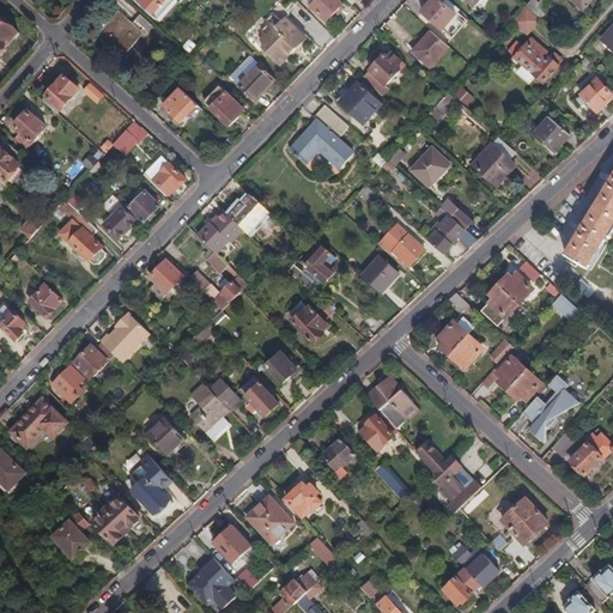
[(133,0),(158,22),(176,0),(180,2),(182,0),(133,0)]
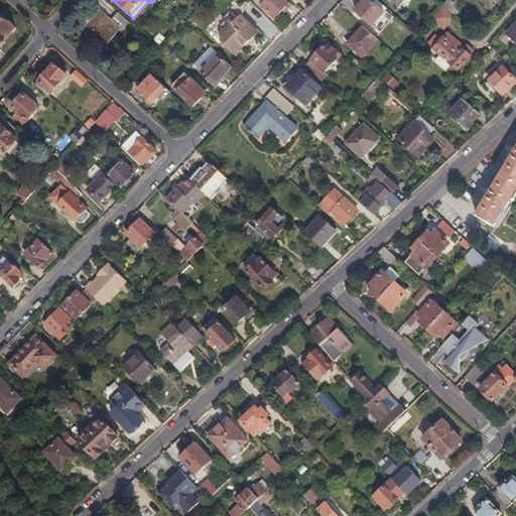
[(275,18),(288,4),(284,0),(268,0),(262,6),(275,18)]
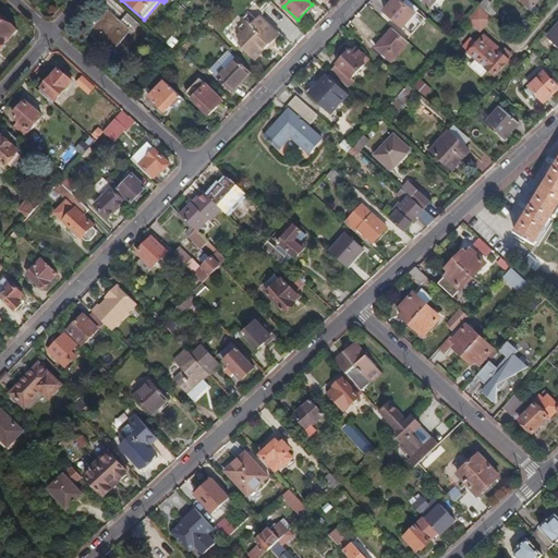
[(412,11),(400,0),(395,0),(385,12),(400,25),(412,11)]
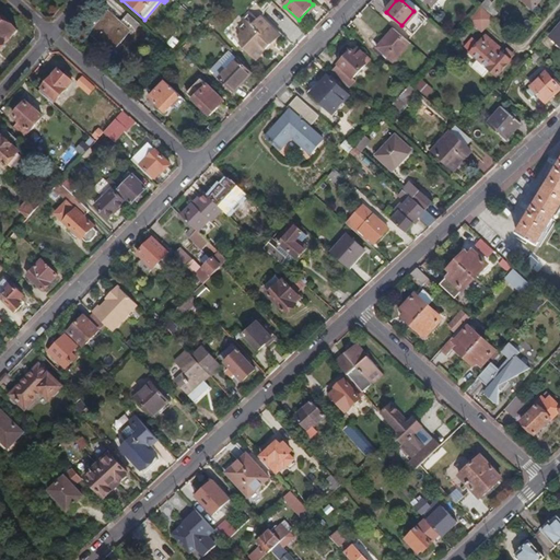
[(490,7),(492,4),(488,0),(486,0),(480,6),(486,11),(490,7)]
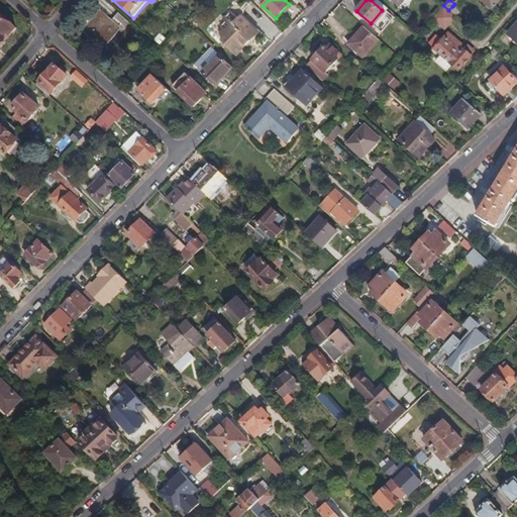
[(482,0),(493,9),(500,0),(482,0)]
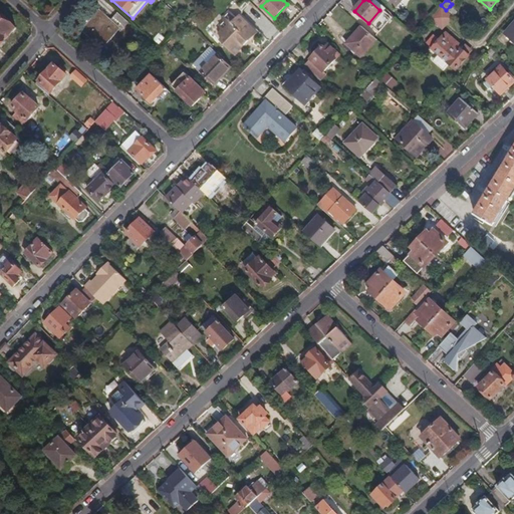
[(458,12),(450,6),(446,10),(454,17),(458,12)]
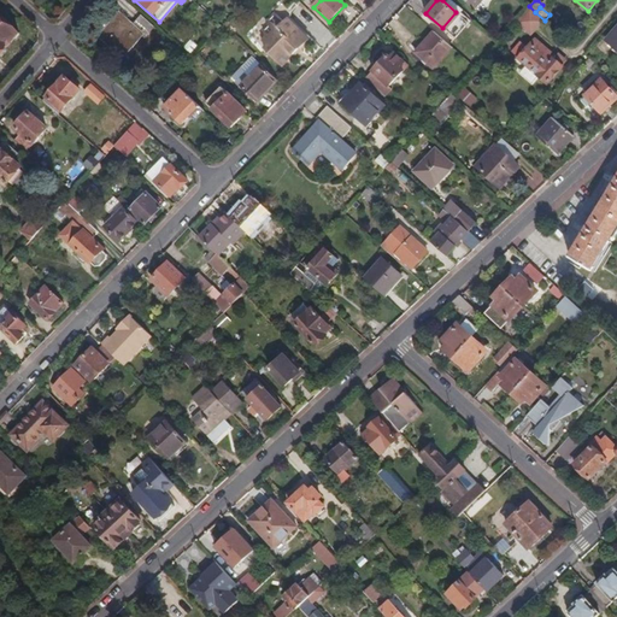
[(539,18),(527,9),(519,17),(532,27),(539,18)]
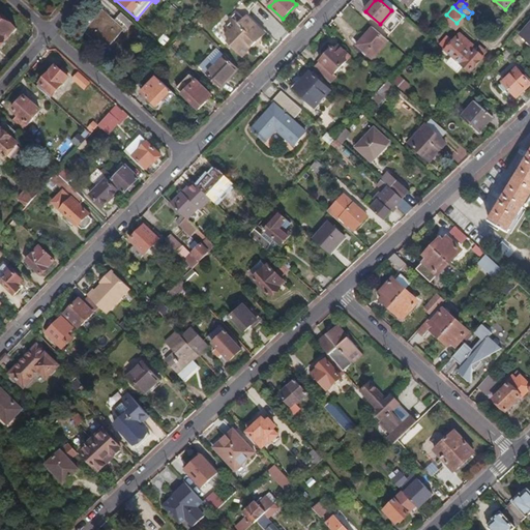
[(265,34),(246,16),(243,19),(236,11),(229,19),(232,22),(227,27),(229,33),(226,35),(230,39),(227,42),(242,57),(253,47),(252,45),(256,40),(257,42),(265,34)]
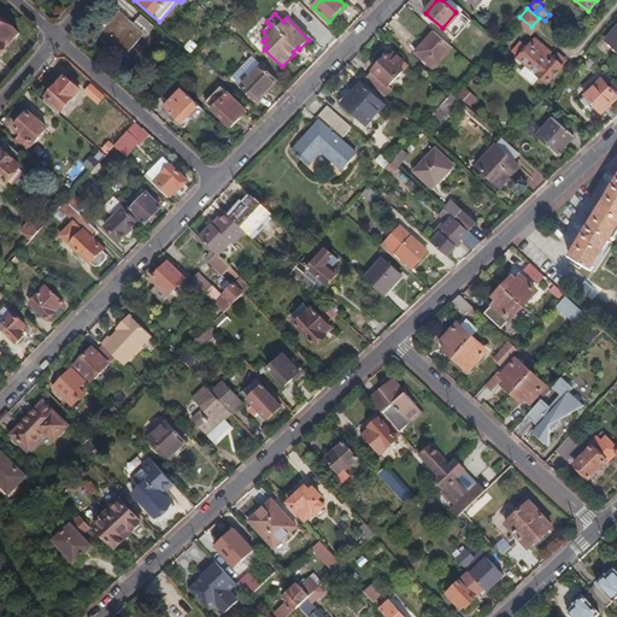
[(136,40),(141,34),(145,37),(154,27),(142,16),(133,25),(121,15),(101,37),(122,56),(130,47),(131,48),(139,41),(136,40)]
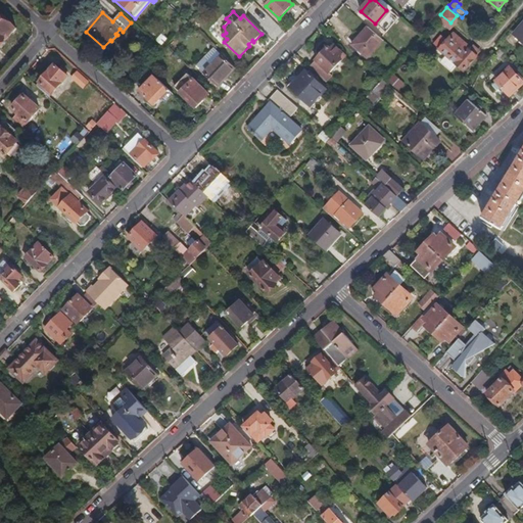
[(0,46),(15,29),(0,14),(0,46)]
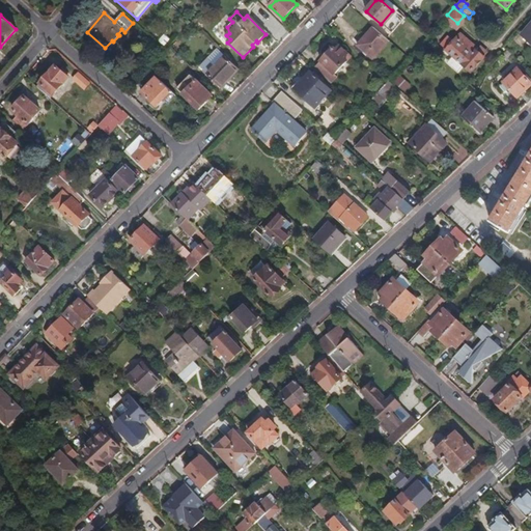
[(530,24),(522,35),(530,43),(530,24)]
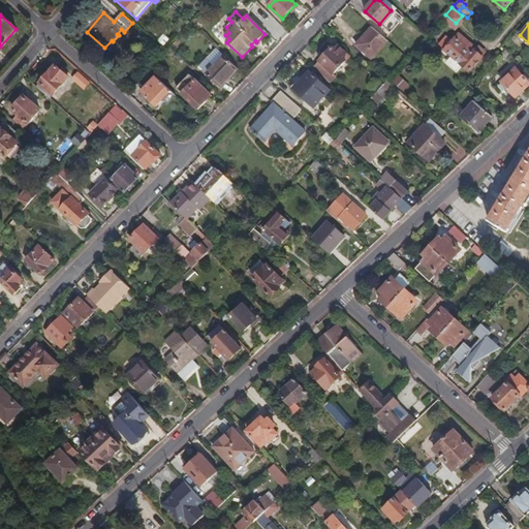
[(372,59),(387,40),(371,26),(355,44),(372,59)]
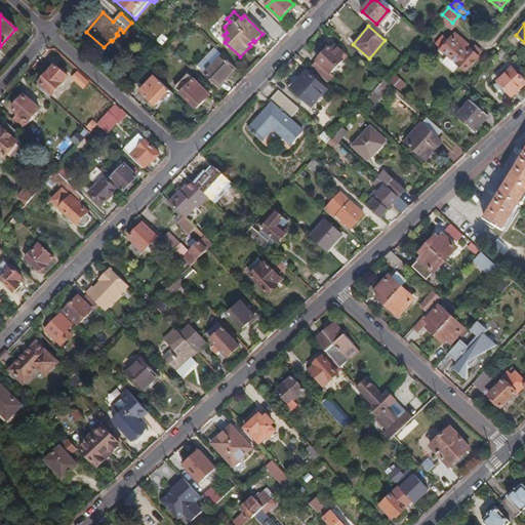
[(162,45),(167,40),(162,35),(157,40),(162,45)]
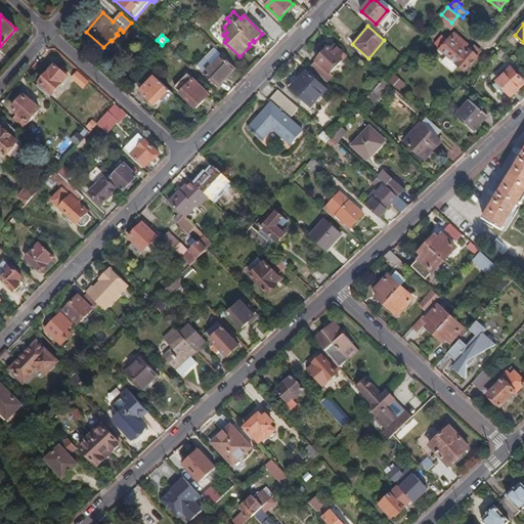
[(441,36),(434,45),(447,56),(444,60),(452,69),(456,63),(466,71),(477,57),(475,54),(477,52),(456,35),(453,40),(451,39),(448,42),(441,36)]
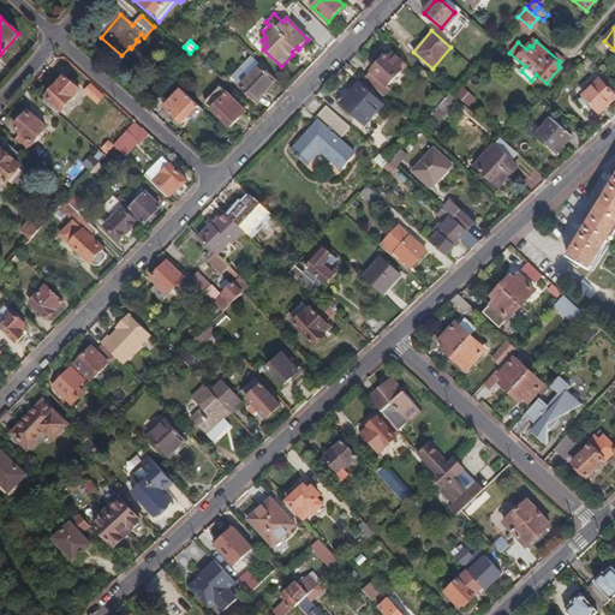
[(387,87),(401,71),(399,67),(402,63),(393,53),(388,58),(387,55),(363,79),(383,96),(389,89),(387,87)]
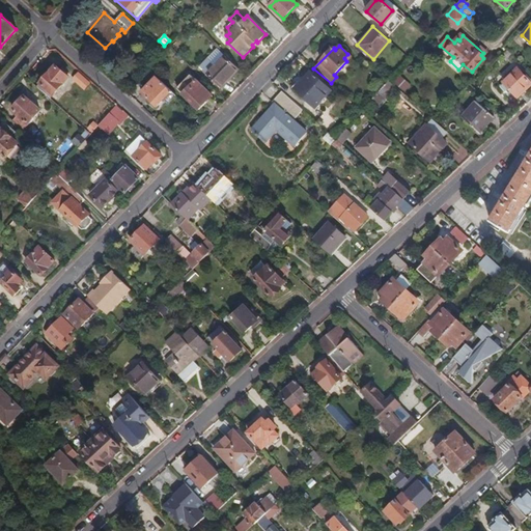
[(239,70),(218,49),(207,59),(215,66),(207,74),(221,87),(239,70)]
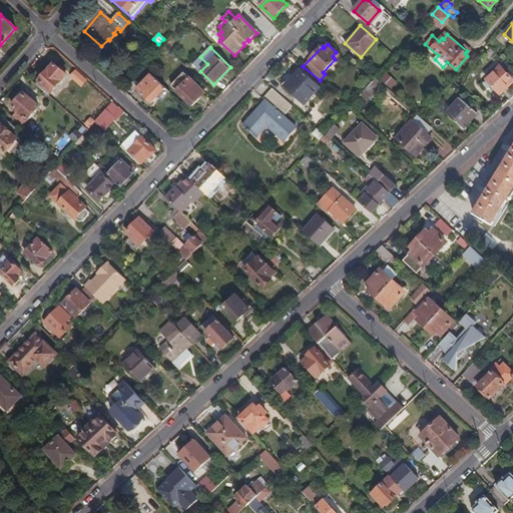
[(489,59),(494,53),(490,49),(484,54),(489,59)]
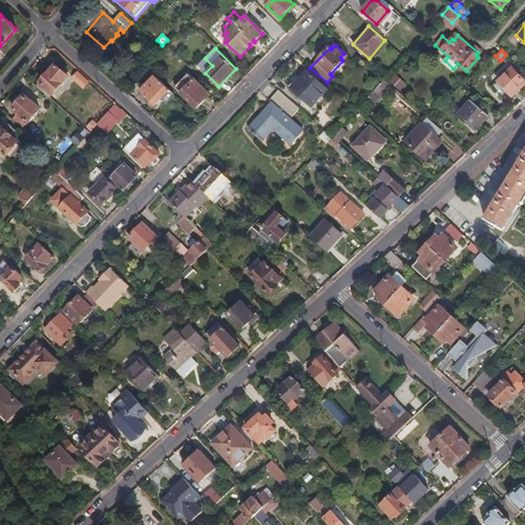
[(52,93),(68,76),(55,66),(40,82),(52,93)]
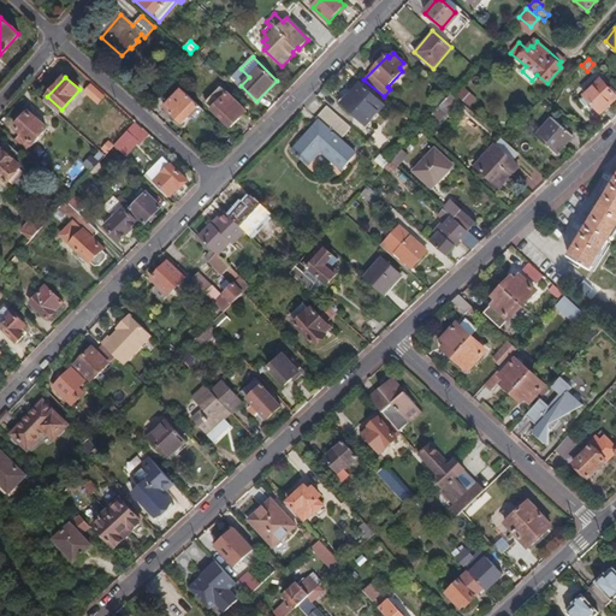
[(603,116),(615,100),(615,95),(599,82),(585,100),(603,116)]
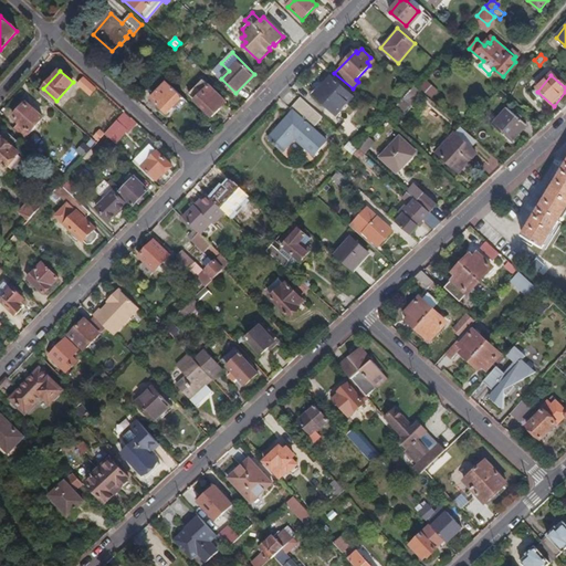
[(337,115),(354,96),(331,76),(321,87),(323,90),(316,97),(337,115)]
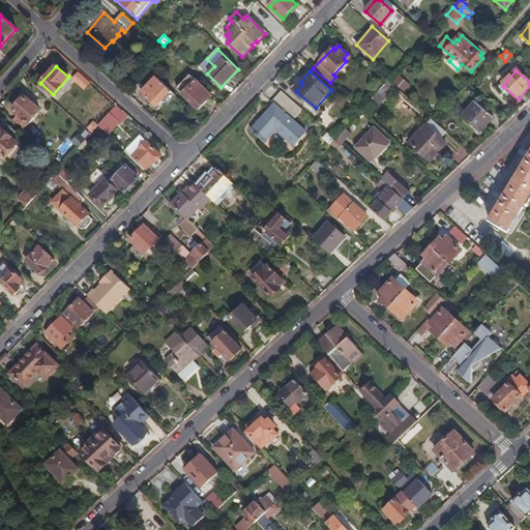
[(87,82),(77,72),(72,77),(83,87),(87,82)]
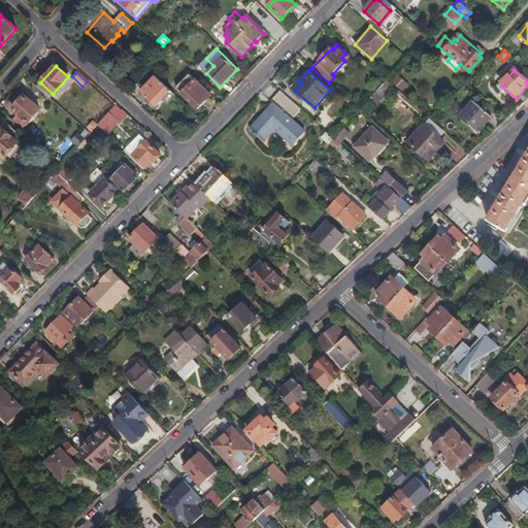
[(210,96),(188,75),(175,89),(197,109),(210,96)]
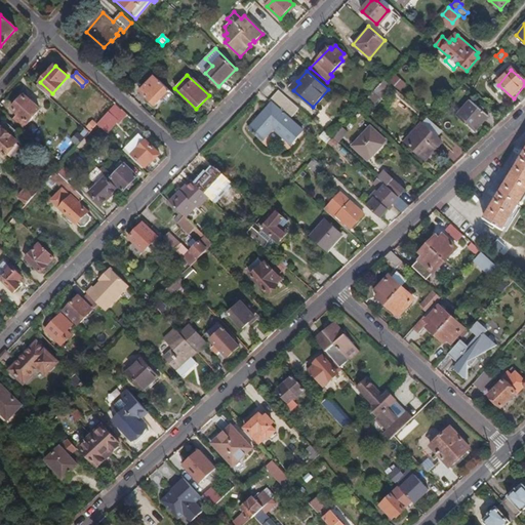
[(170,90),(155,76),(139,91),(155,106),(170,90)]
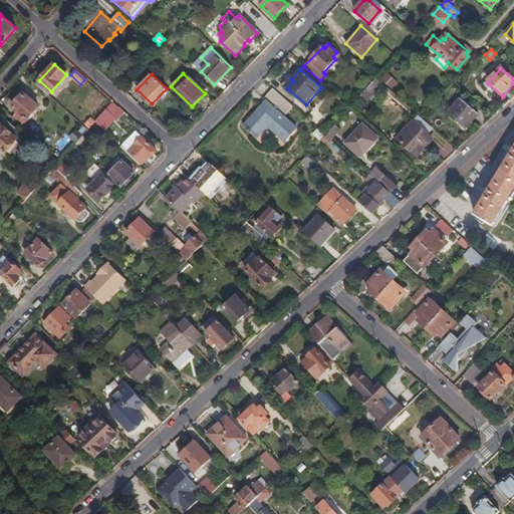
[(396,82),(387,74),(380,81),(382,84),(390,89),(396,82)]
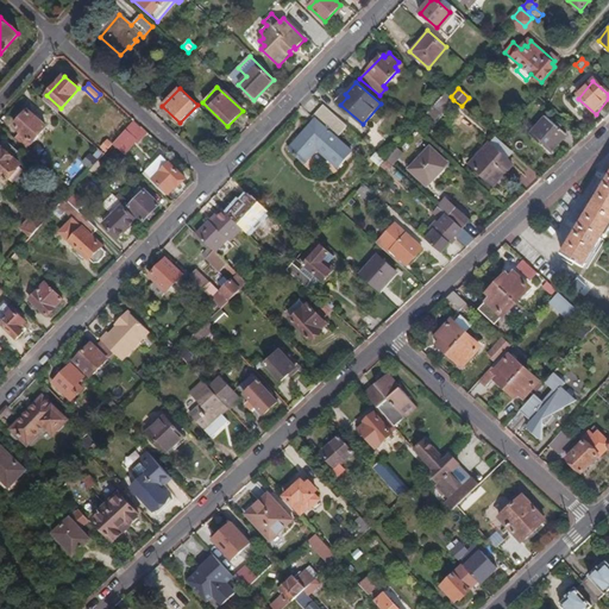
[(439,117),(453,100),(451,96),(446,93),(431,110),(439,117)]
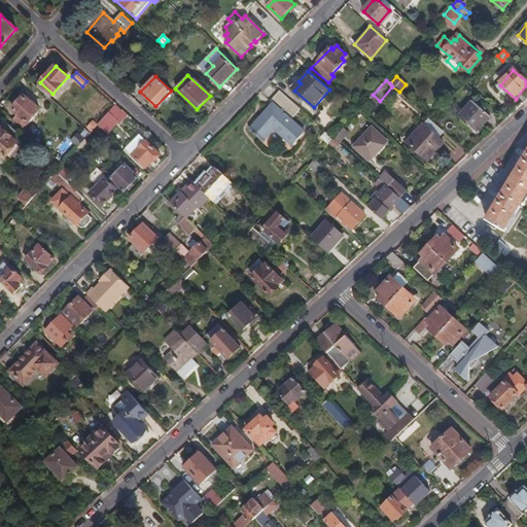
[(53,94),(40,82),(37,86),(49,98),(53,94)]
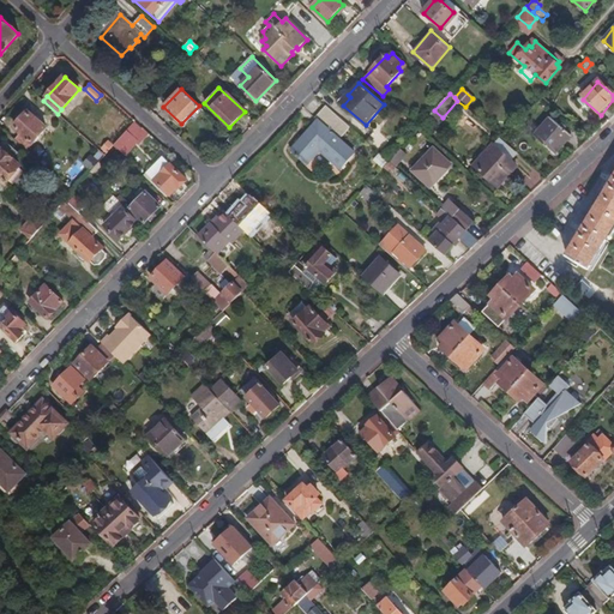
[(356,155),(339,139),(350,127),(326,106),(314,119),(318,122),(290,152),(305,166),(320,149),(342,170),(356,155)]
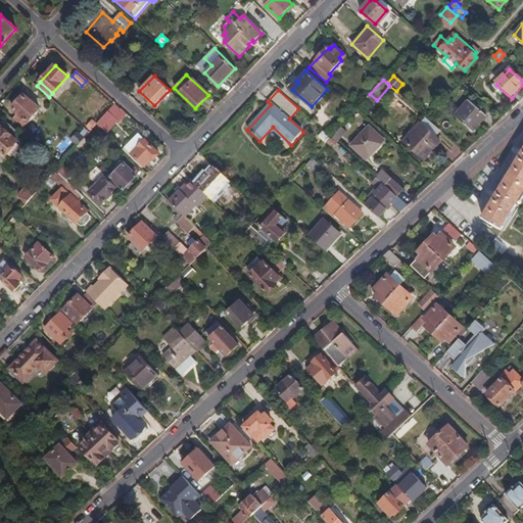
[(365,113),(377,100),(370,94),(358,107),(365,113)]
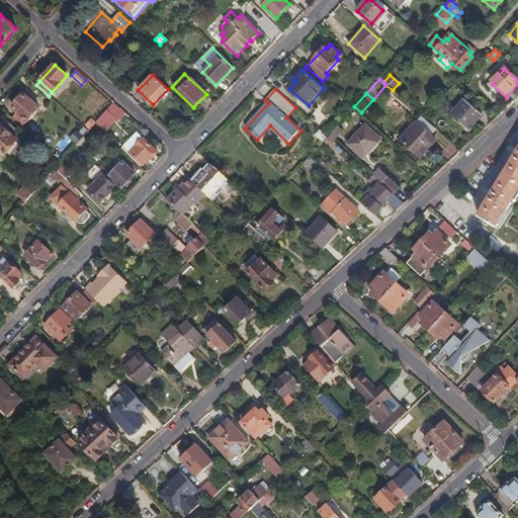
[(23,126),(39,108),(23,94),(12,106),(17,111),(12,116),(23,126)]
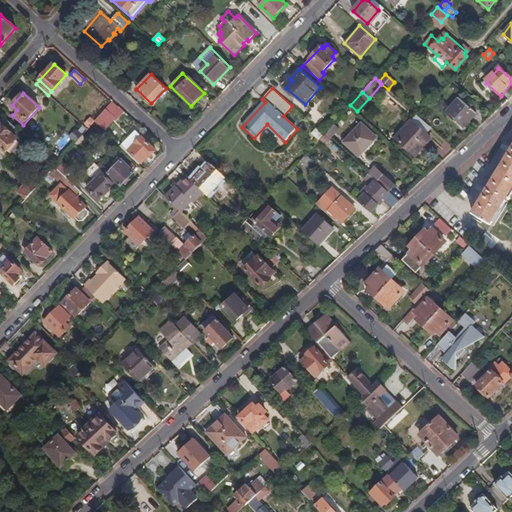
[(434,105),(441,99),(438,96),(431,102),(434,105)]
